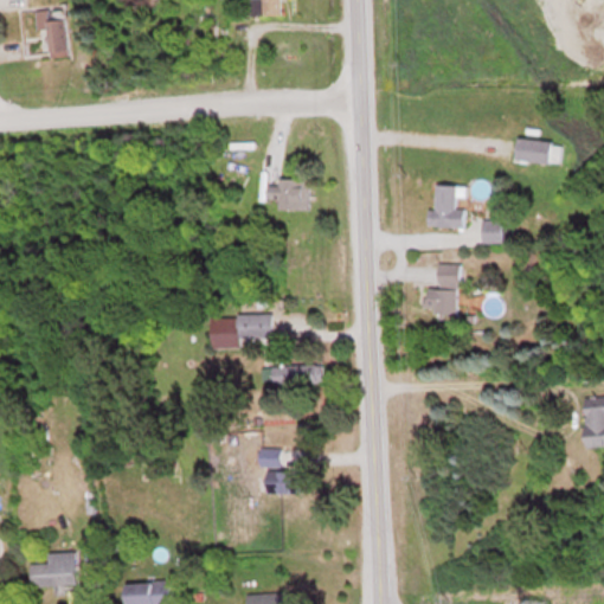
[(246,0),(248,15),(278,14),(277,0),(246,0)]
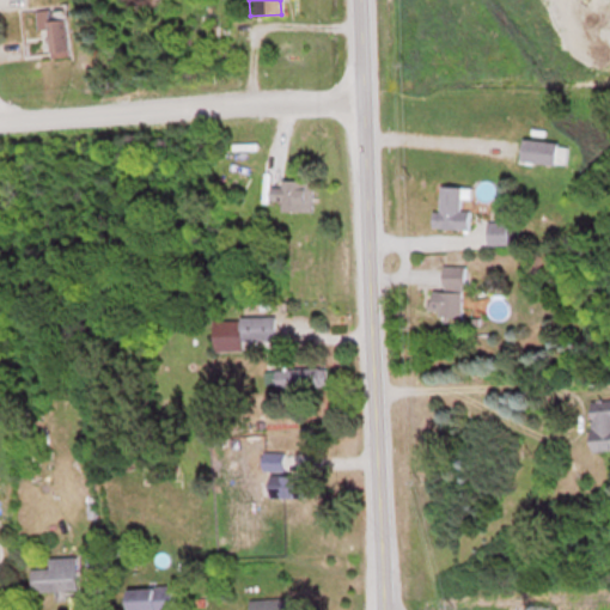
[(46,30),(50,59),(69,56),(62,8),(34,13),(37,31),(46,30)]
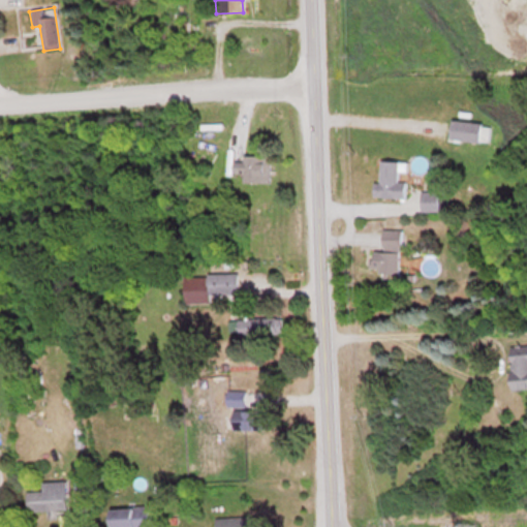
[(479,122),(448,121),(447,141),(478,142),(479,122)]
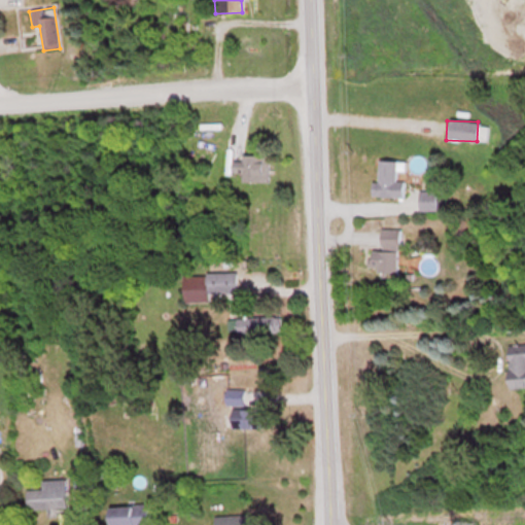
[(268,183),(268,156),(239,156),(239,161),(231,161),(231,173),(240,173),(240,183),(268,183)]
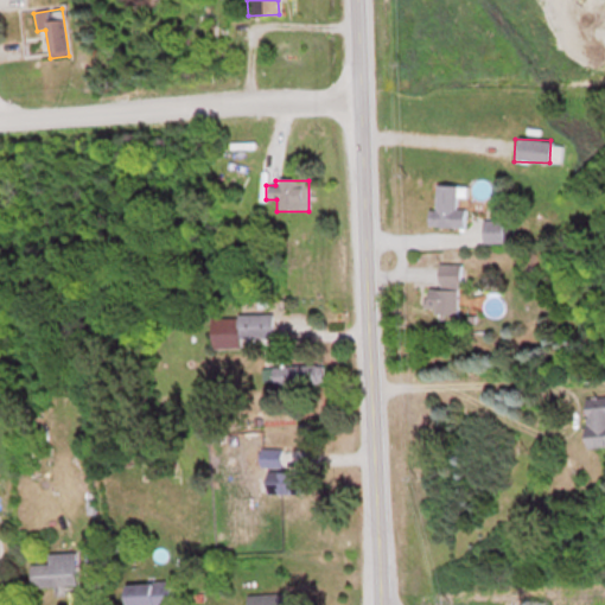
[(464,229),(465,210),(456,209),(457,186),(433,185),(431,228),(464,229)]
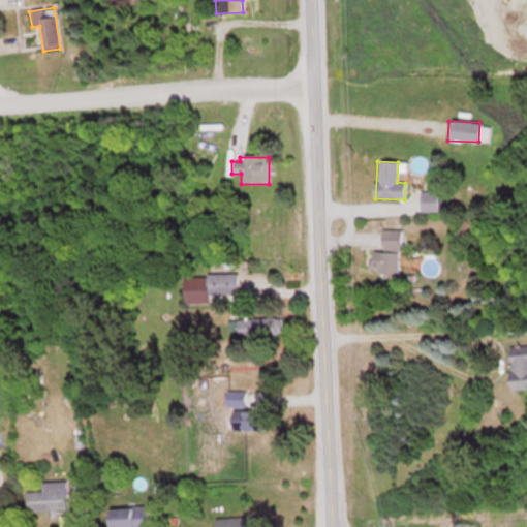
[(421,193),(421,213),(438,213),(438,193),(421,193)]
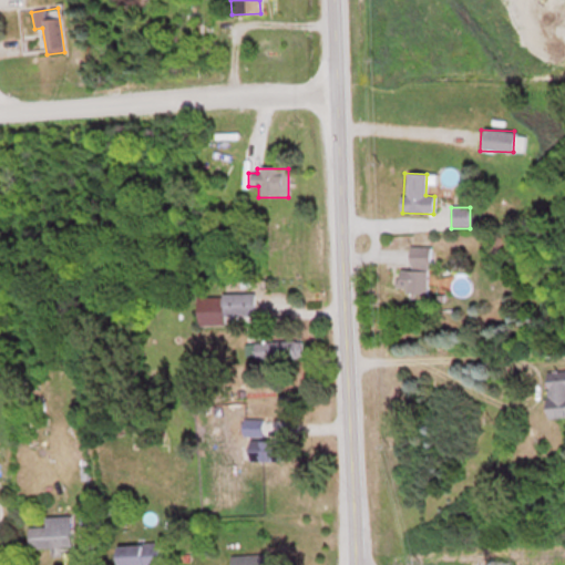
[(428,248),(409,248),(409,267),(428,267),(428,248)]
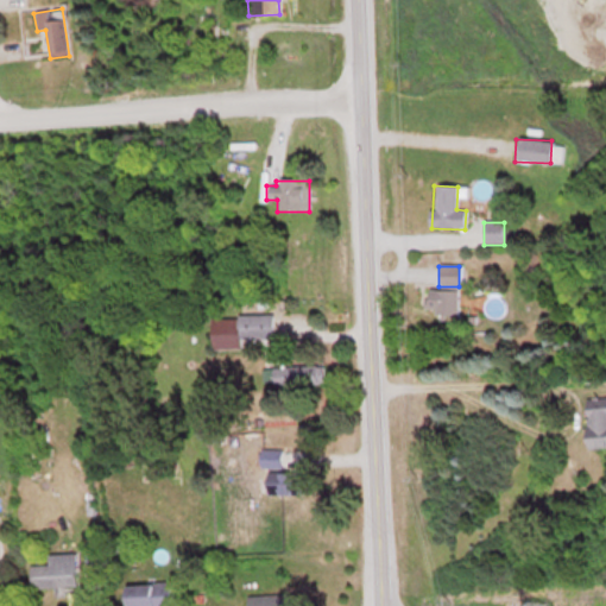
[(455,291),(424,291),(424,316),(455,316),(455,291)]
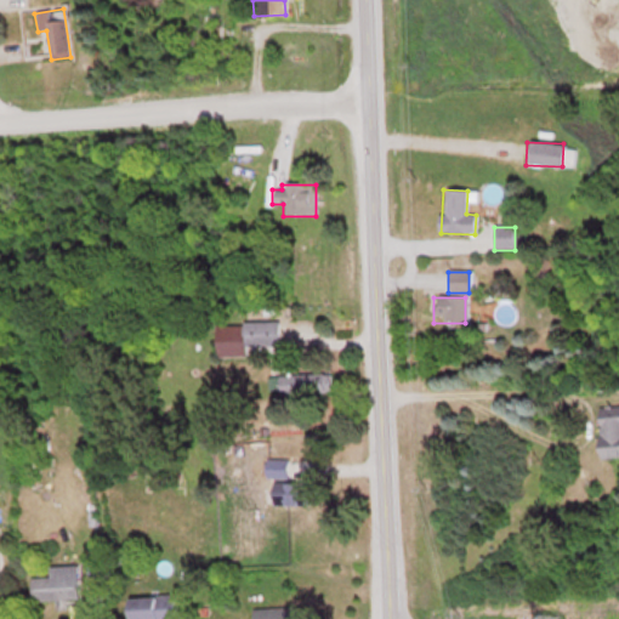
[(215,359),(244,358),(244,347),(278,347),(277,324),(214,325),(215,359)]
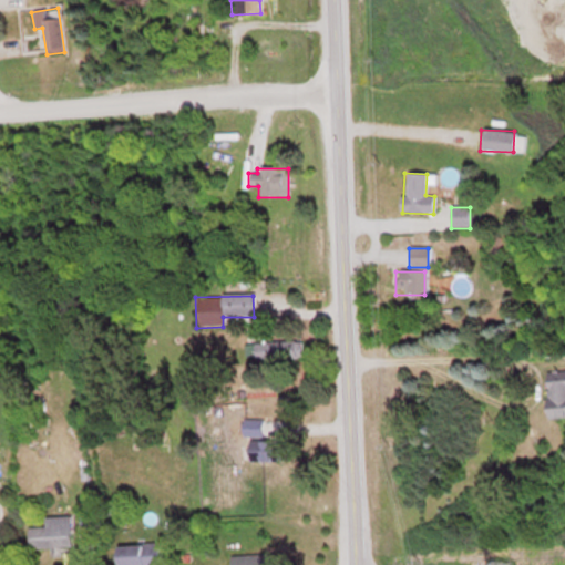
[(275,361),(275,345),(254,345),(254,361),(275,361)]
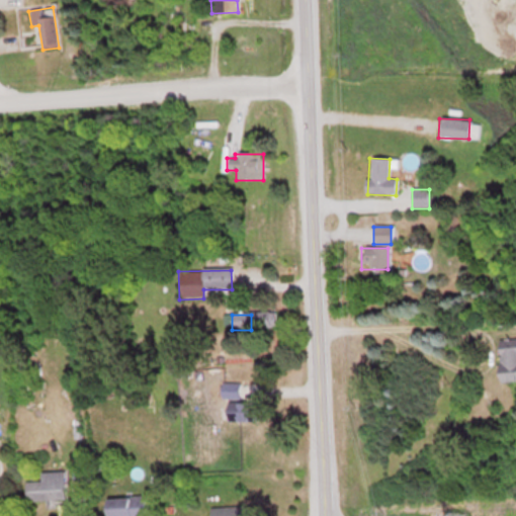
[(515,348),(496,349),(496,382),(515,382),(515,348)]
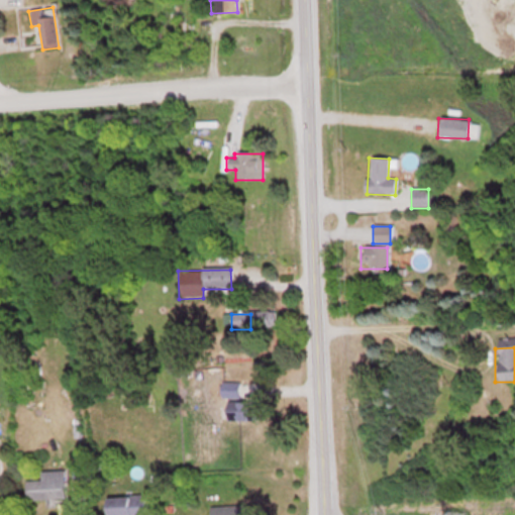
[(253,422),(253,403),(236,403),(236,384),(218,384),(218,401),(223,401),(223,422),(253,422)]
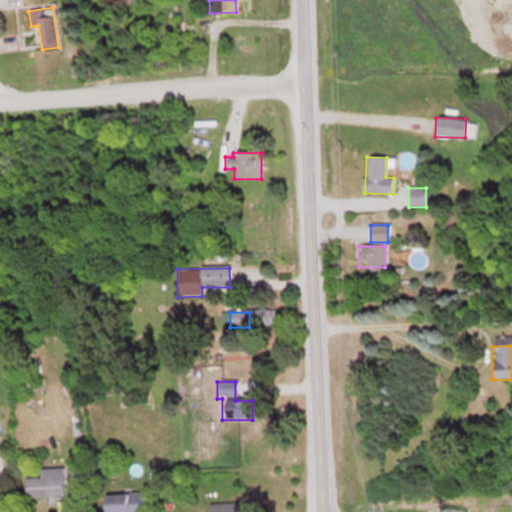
[(24,497),(62,497),(62,469),(40,469),(40,479),(24,479),(24,497)]
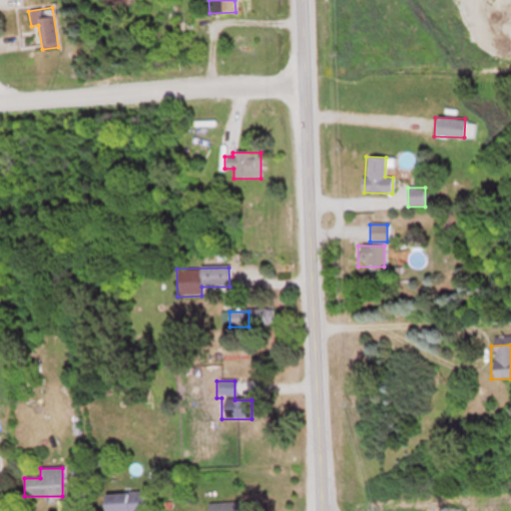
[(105,493),(104,510),(143,510),(144,493),(105,493)]
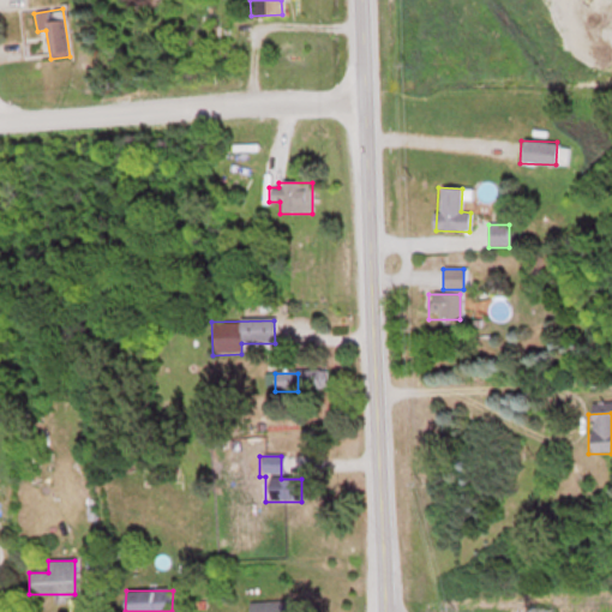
[(246,604),(246,611),(292,611),(292,601),(246,604)]
